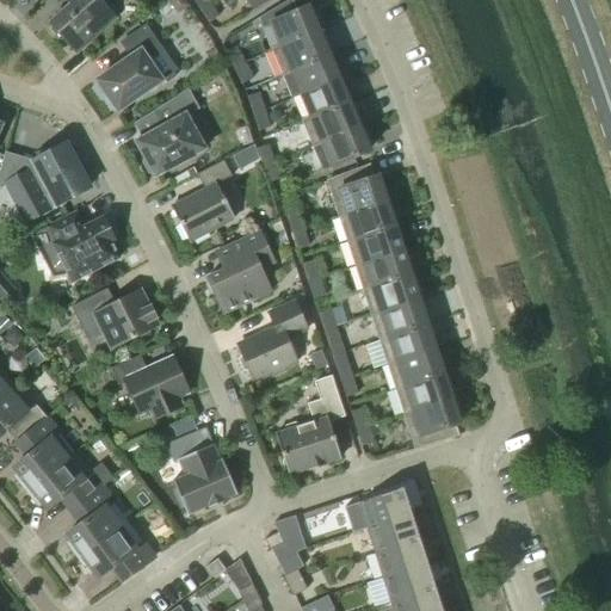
[(76,54),(115,18),(112,16),(112,8),(104,0),(74,0),(49,23),(51,26),(51,31),(59,39),(63,39),(76,54)]
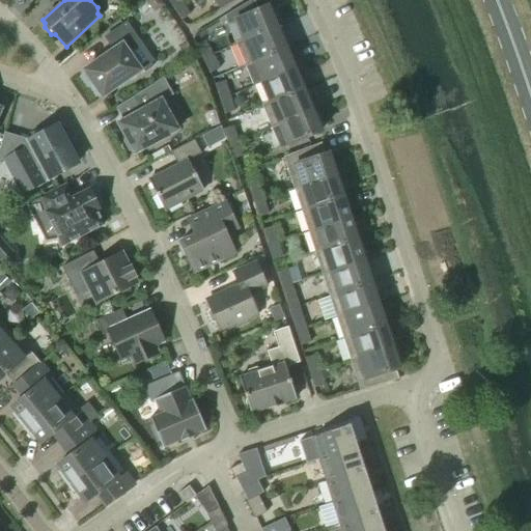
[(158,0),(147,0),(144,2),(151,14),(162,6),(158,0)]
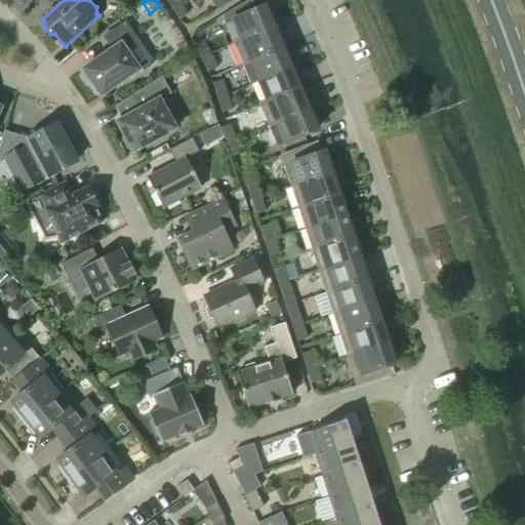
[(179,1),(170,6),(179,19),(188,13),(179,1)]
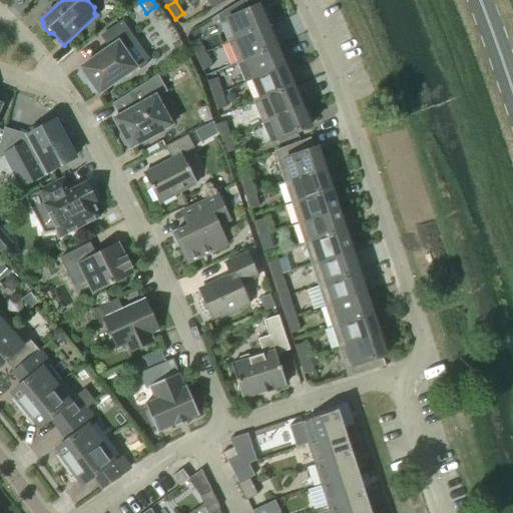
[(260,29),(267,26),(258,6),(227,18),(236,38),(236,39),(260,29)]
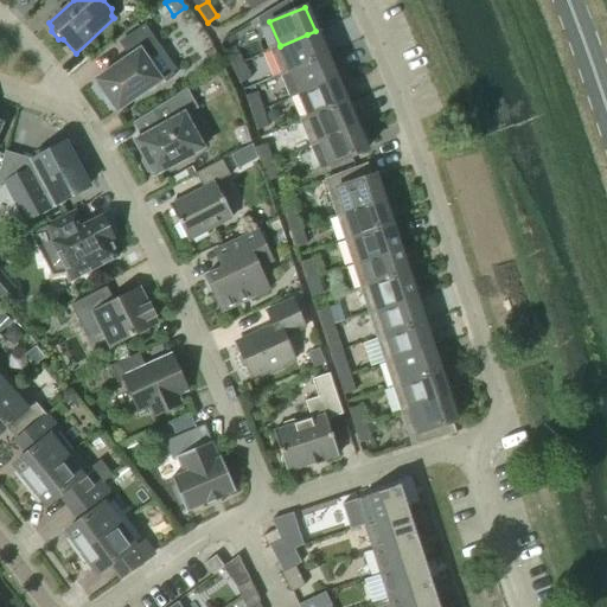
[(174,70),(160,49),(145,26),(120,43),(131,57),(96,80),(108,96),(104,98),(113,110),(115,108),(117,110),(164,77),(166,82),(174,76),(172,72),(174,70)]
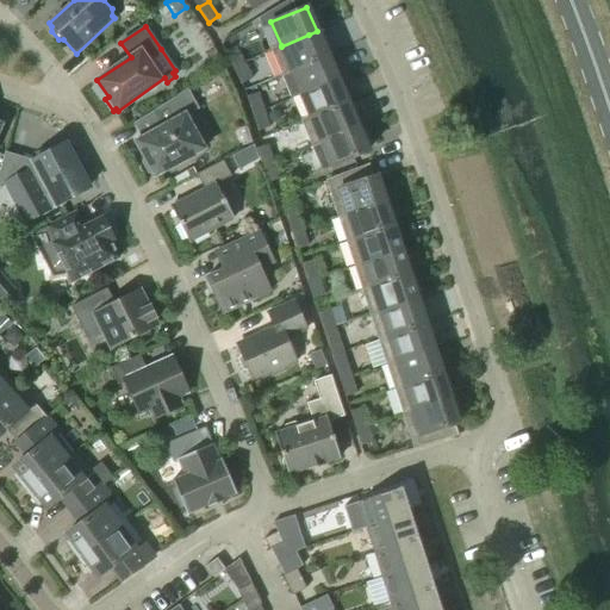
[(281,47),(281,45),(272,49),(282,74),(327,55),(317,31),(309,35),(281,47)]
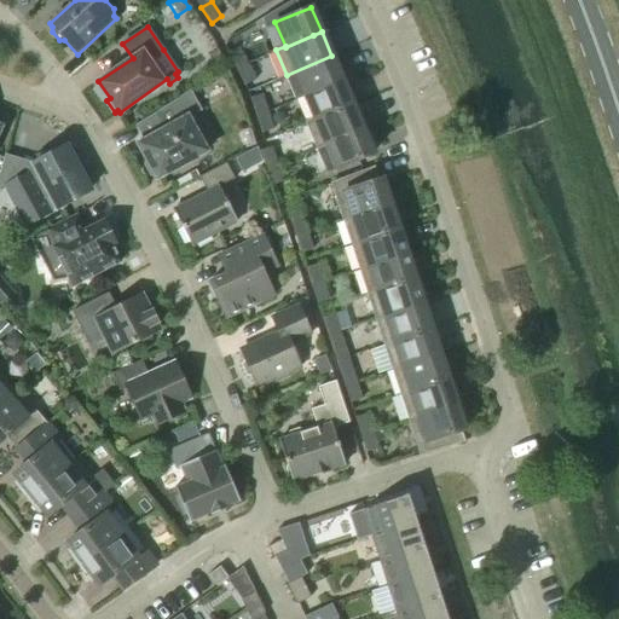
[(236,69),(248,63),(239,47),(229,53),(236,69)]
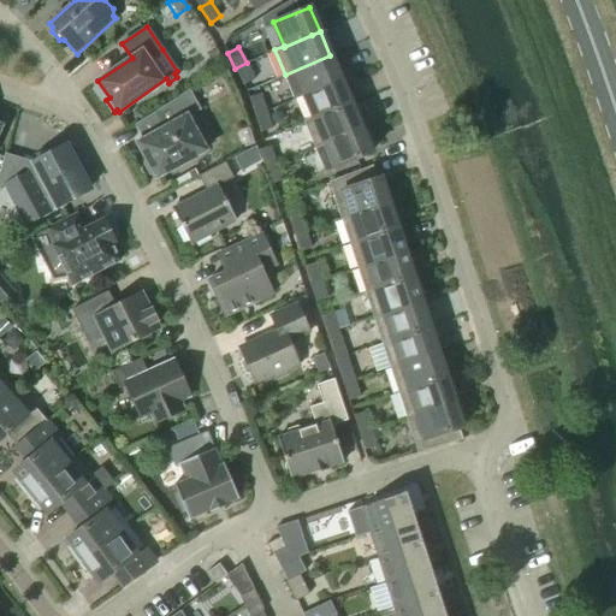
[(330,55),(285,75),(295,99),(304,95),(341,80),(330,55)]
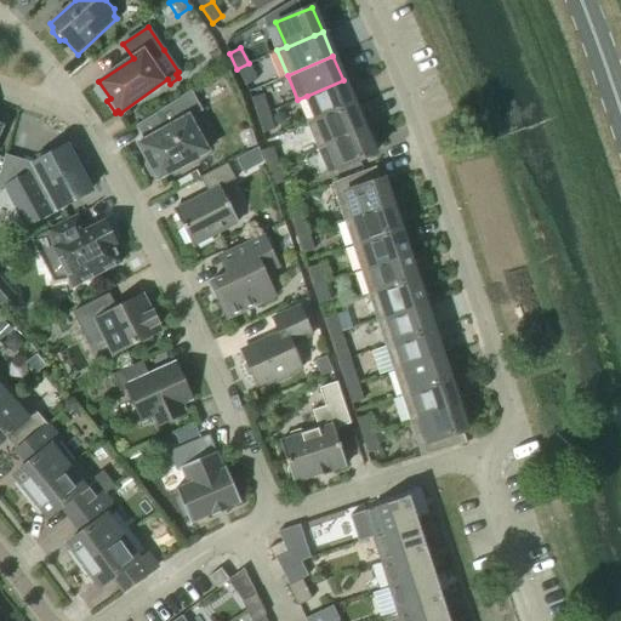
[(257,80),(249,63),(237,69),(245,86),(257,80)]
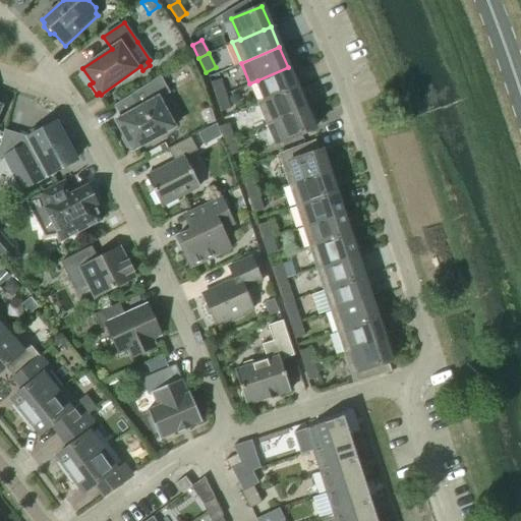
[(257,80),(266,100),(266,101),(296,88),(288,67),(257,80)]
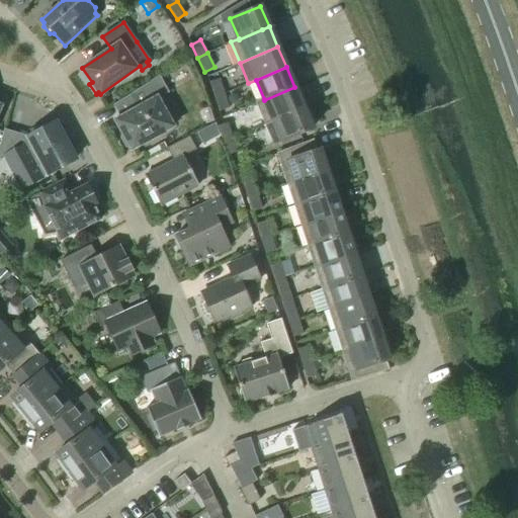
[(158,98),(169,92),(160,76),(128,96),(136,108),(114,120),(122,134),(120,138),(125,147),(131,148),(132,150),(174,126),(158,98)]
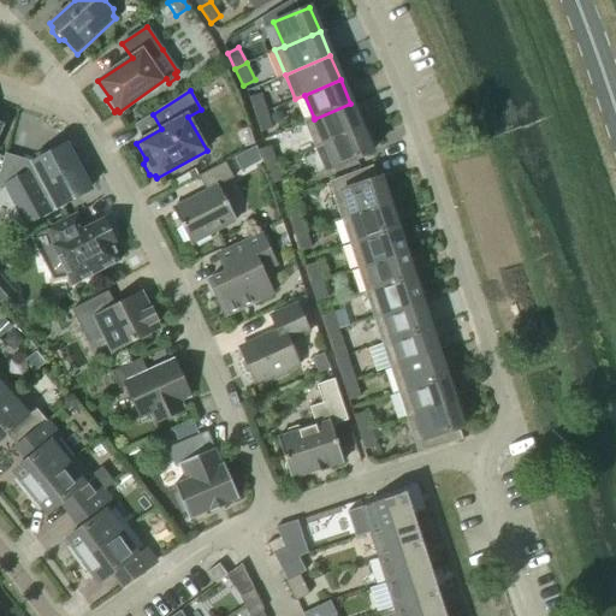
[(255,114),(267,111),(261,94),(249,98),(255,114)]
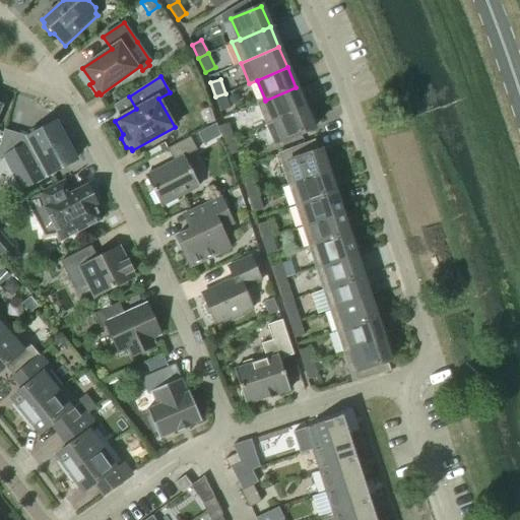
[(265,101),(265,100),(257,103),(266,124),(305,108),(296,87),(265,101)]
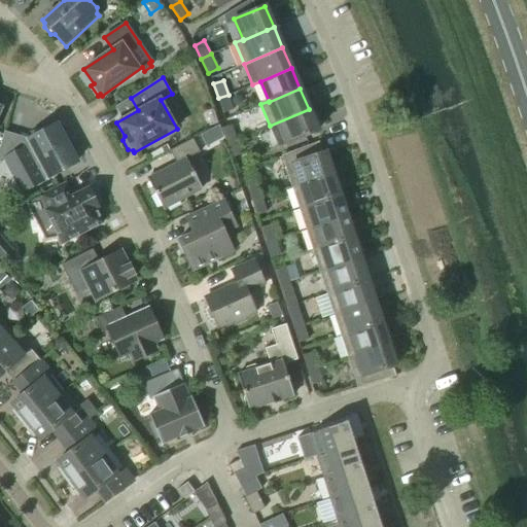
[(229,95),(218,98),(222,113),(233,110),(229,95)]
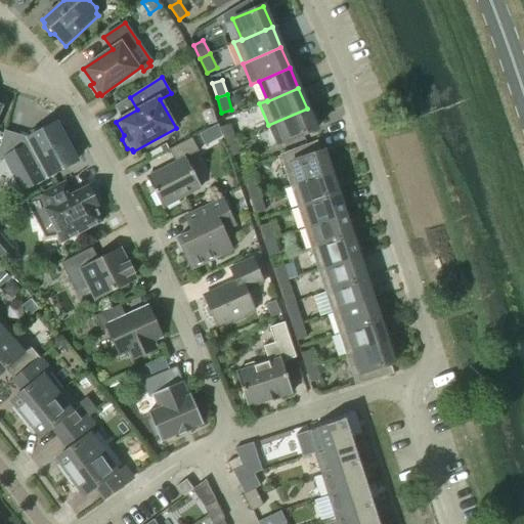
[(315,130),(307,108),(268,125),(277,146),(315,130)]
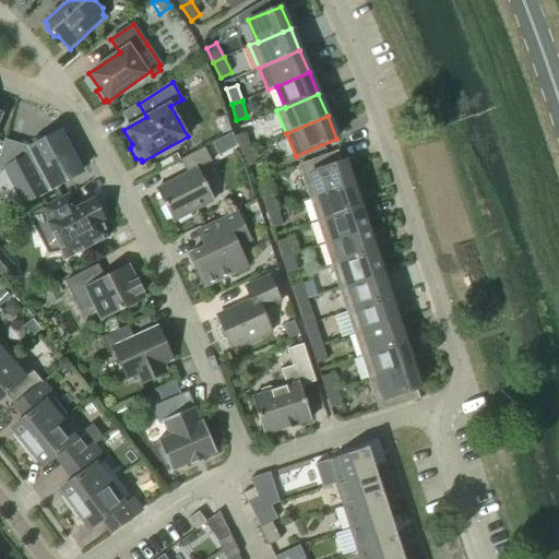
[(79,168),(82,166),(66,135),(62,138),(59,132),(50,138),(48,134),(38,140),(40,142),(31,147),(4,140),(0,155),(0,171),(1,173),(6,170),(23,203),(45,191),(39,180),(46,177),(51,188),(81,173),(79,168)]
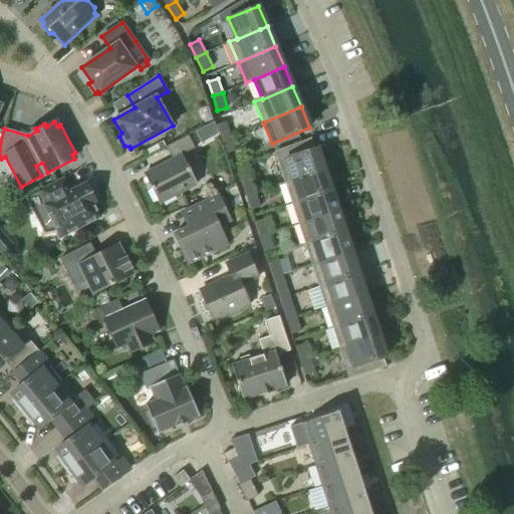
[(221,140),(231,137),(226,121),(216,125),(221,140)]
